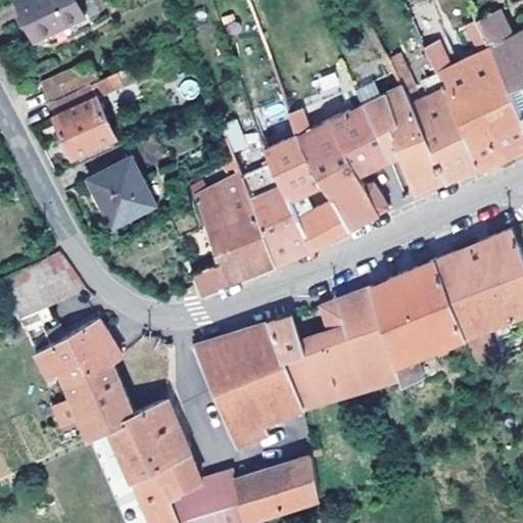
[(86,13),(79,0),(15,0),(16,0),(34,38),(86,13)]
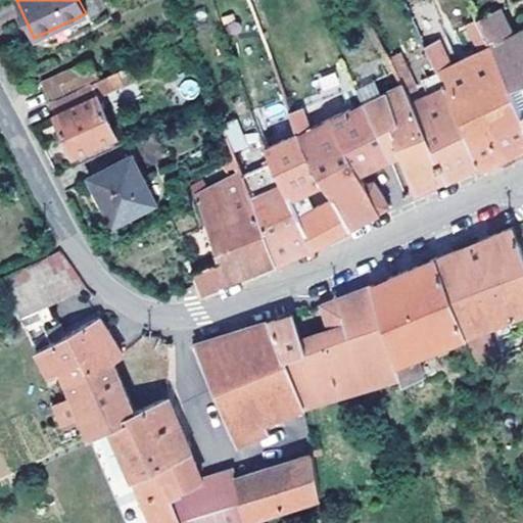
[(514,33),(501,5),(477,16),(479,21),(490,45),(514,33)]
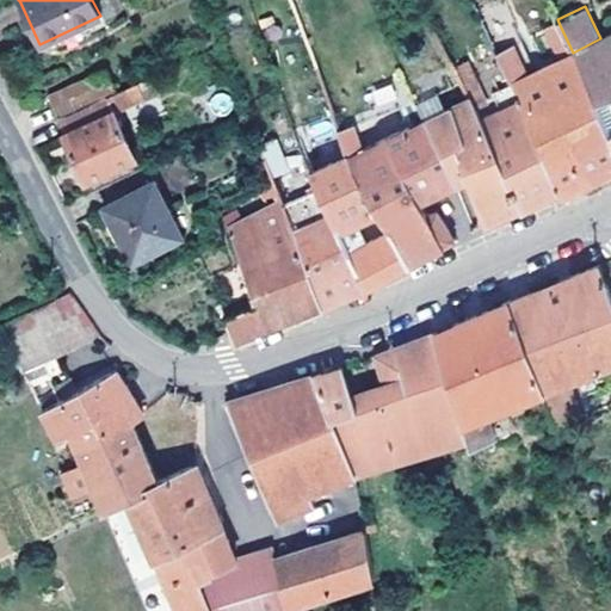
[(610,136),(573,53),(560,25),(538,35),(551,69),(529,79),(514,45),(497,53),(511,85),(559,190),(561,196),(610,170),(610,136)]
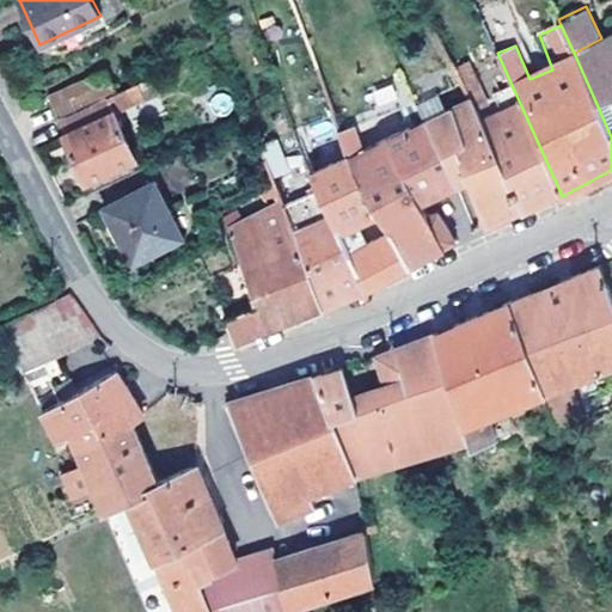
[(611,32),(601,38),(574,53),(611,136),(611,32)]
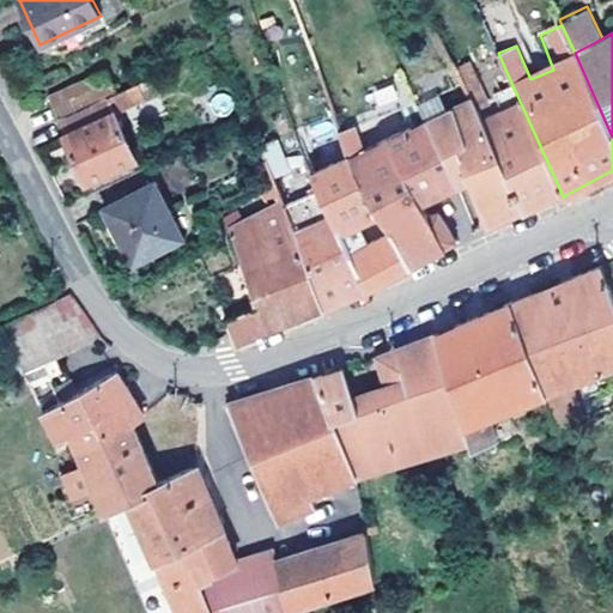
[(560,190),(513,85),(486,97),(471,64),(456,70),(461,80),(472,104),(521,208),(522,211),(532,205),(560,190)]
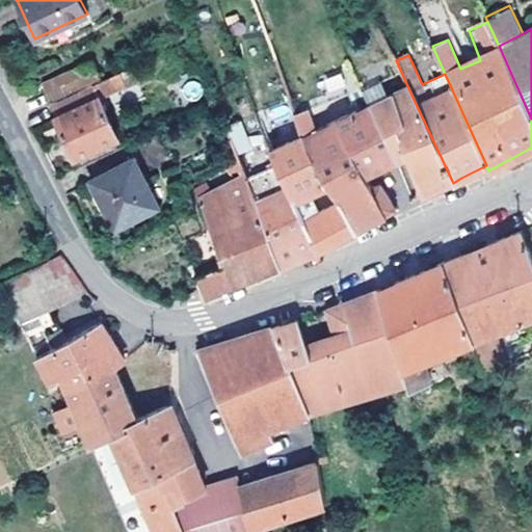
[(51,99),(100,76),(91,59),(44,82),(51,99)]
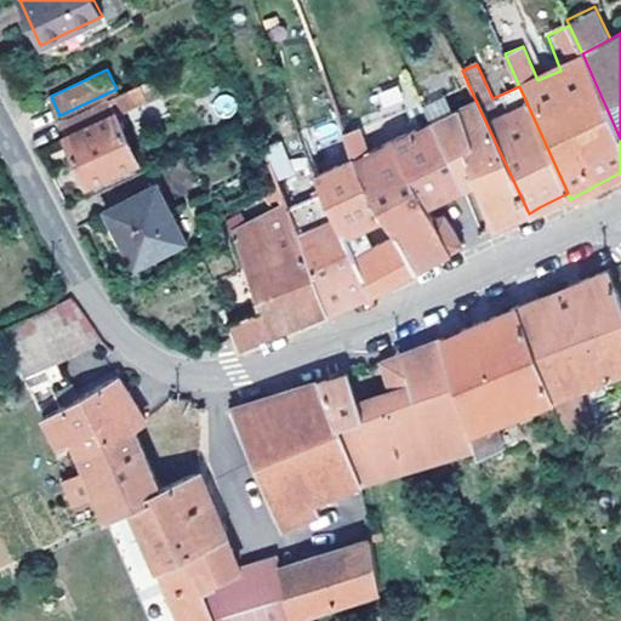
[(159,90),(153,78),(140,83),(146,97),(159,90)]
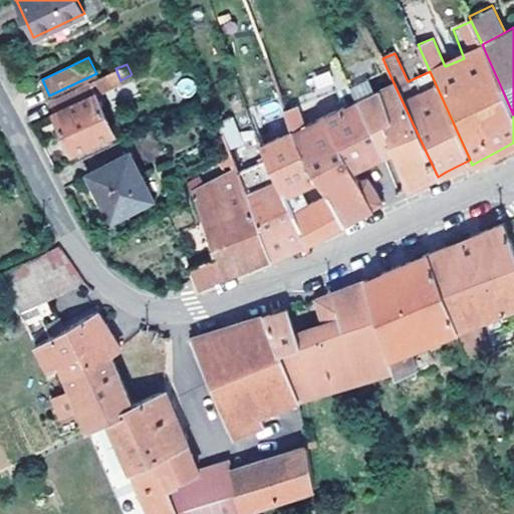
[(113,133),(94,92),(120,80),(115,68),(50,99),(56,111),(54,112),(72,152),(113,133)]
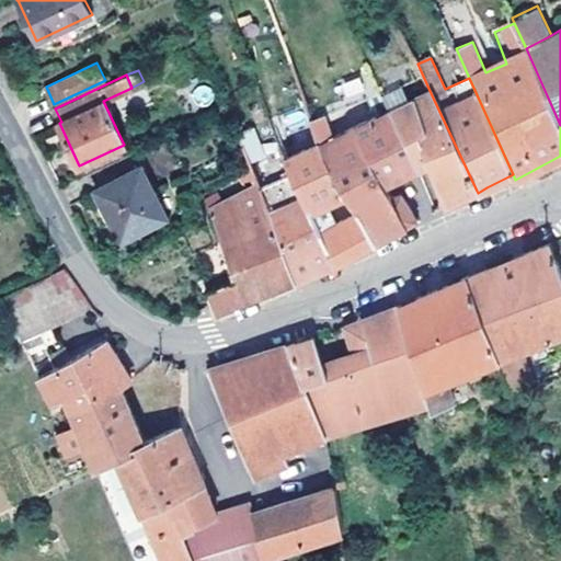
[(477,191),(432,95),(391,111),(418,168),(428,162),(445,205),(477,191)]
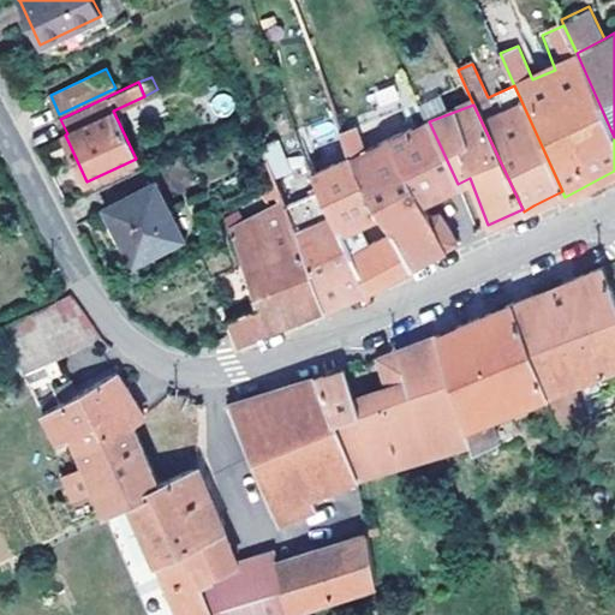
[(458,184),(429,121),(351,153),(351,156),(376,203),(400,192),(406,204),(418,198),(421,202),(422,202),(458,184)]
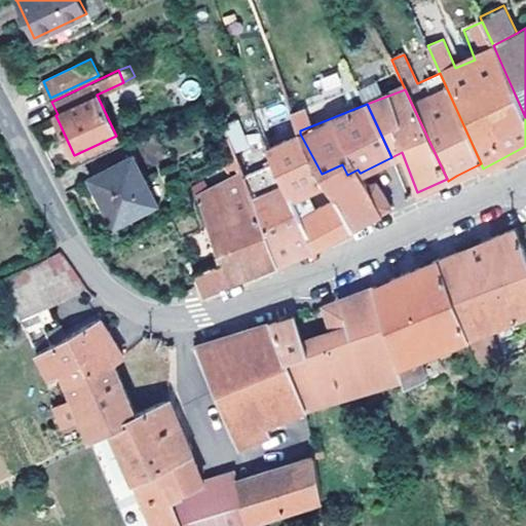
[(272,159),(314,248),(321,245),(352,226),(322,174),(300,134),(300,130),(293,111),(291,107),(271,116),(282,139),(265,146),(272,159)]
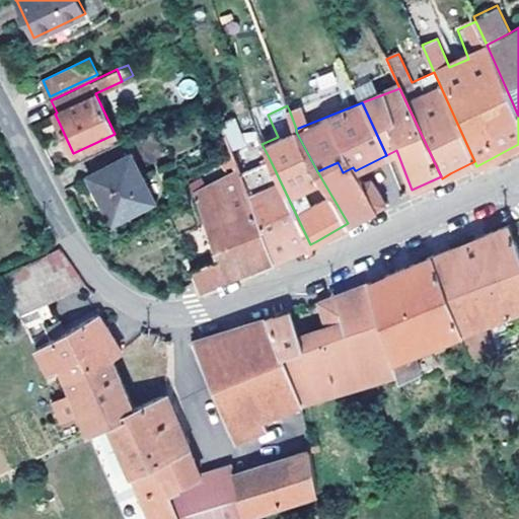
[(241,138),(232,116),(219,122),(228,144),(241,138)]
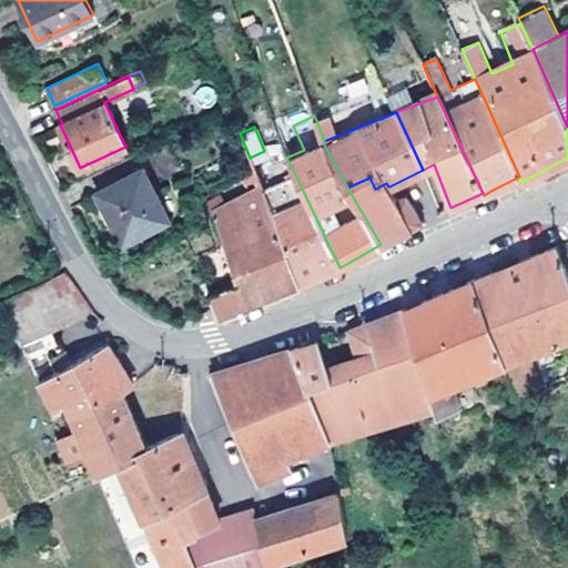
[(169,219),(142,169),(98,193),(120,235),(131,230),(134,235),(144,231),(169,219)]
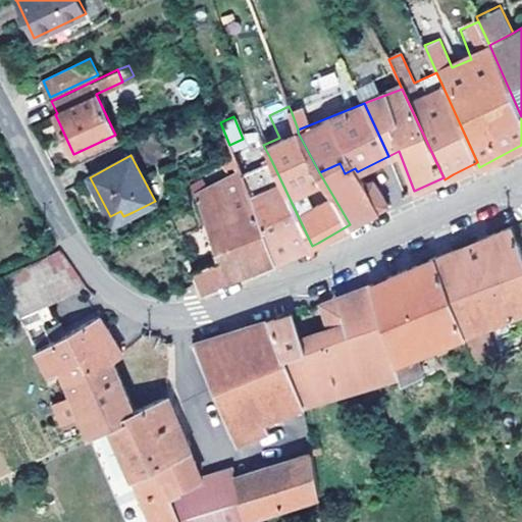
[(275,262),(240,172),(233,157),(223,162),(230,179),(196,196),(216,260),(193,268),(201,293),(205,291),(255,270),(275,262)]
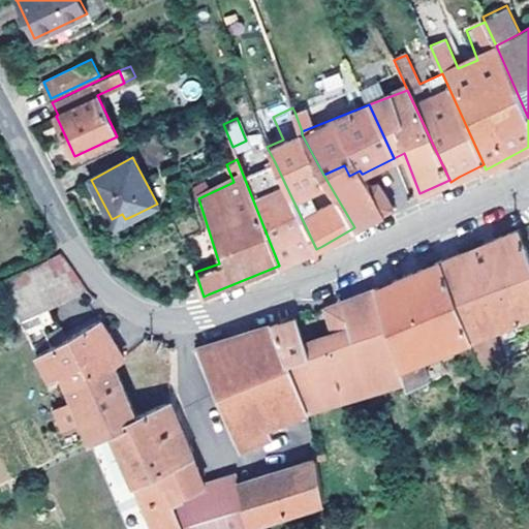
[(316,249),(274,160),(243,175),(279,266),(309,252),(316,249)]
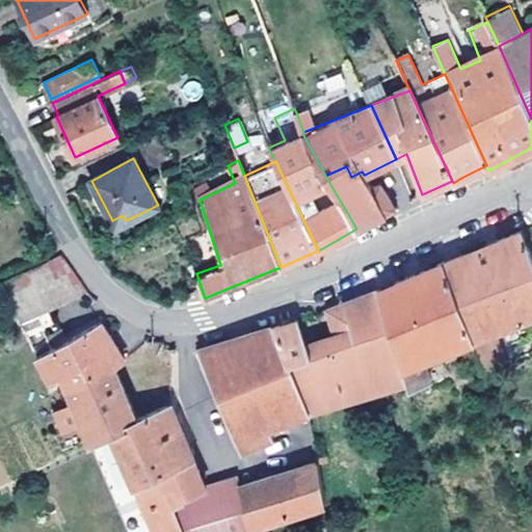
[(396,208),(380,184),(371,186),(365,175),(364,175),(362,171),(351,177),(346,166),(325,176),(356,229),(390,211),(396,208)]
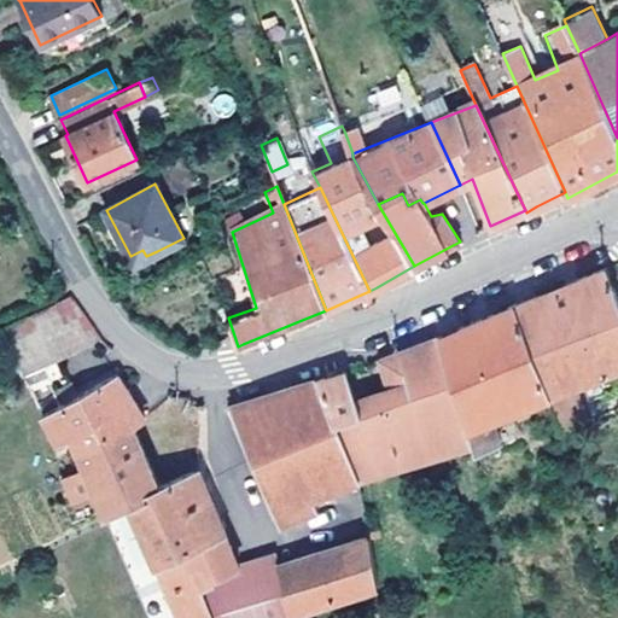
[(146,256),(143,250),(130,256),(134,263),(146,256)]
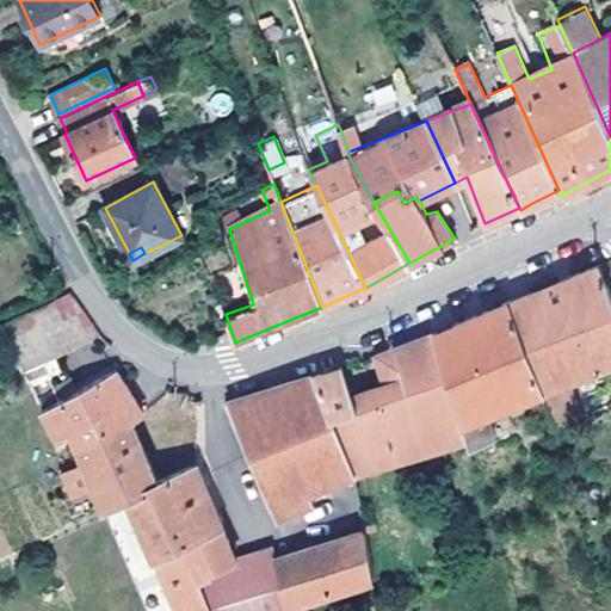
[(610,363),(610,290),(600,263),(560,279),(508,300),(541,386),(548,406),(556,427),(580,418),(566,381),(576,376),(605,365),(610,363)]
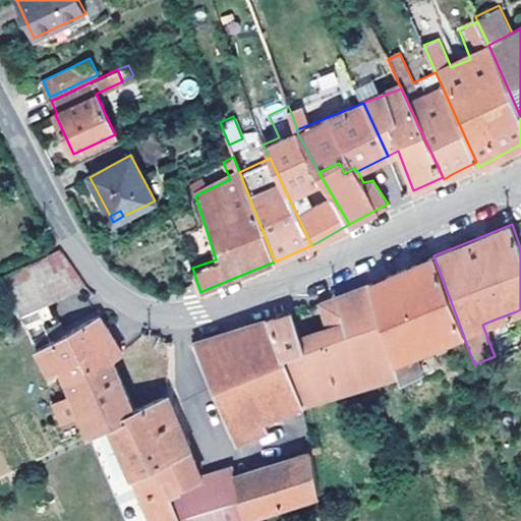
[(18,316),(87,286),(60,247),(1,275),(18,316)]
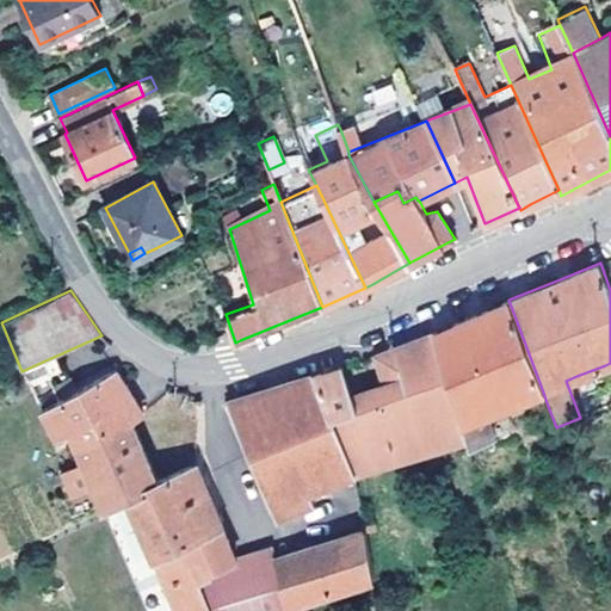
[(541,386),(508,300),(460,321),(434,332),(462,425),(468,442),(481,437),(489,434),(501,430),(492,405),(541,386)]
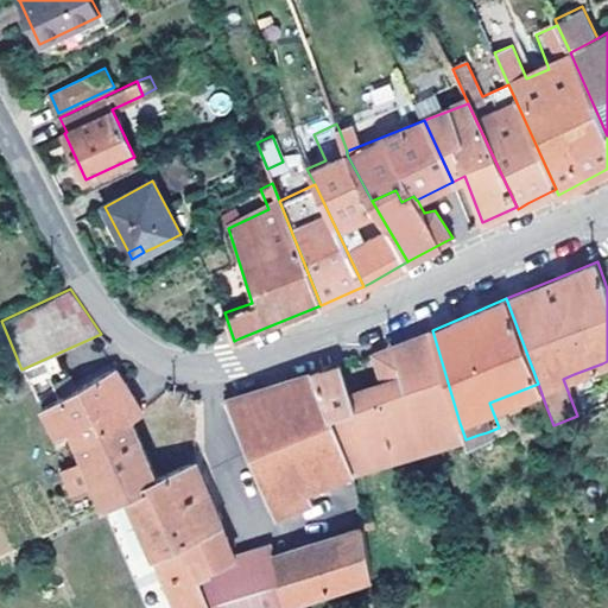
[(460,423),(432,330),(388,348),(374,353),(384,381),(352,392),(356,405),(330,415),(353,468),(460,423)]
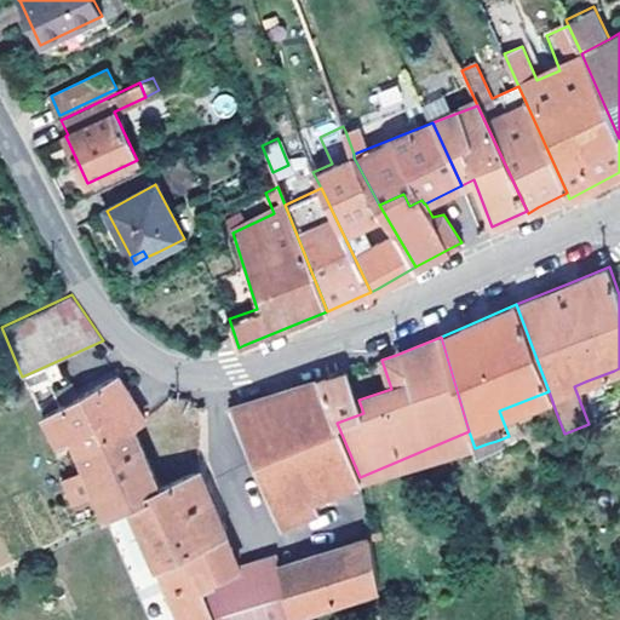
[(359,400),(348,371),(327,378),(317,380),(337,423),(363,413),(359,400)]
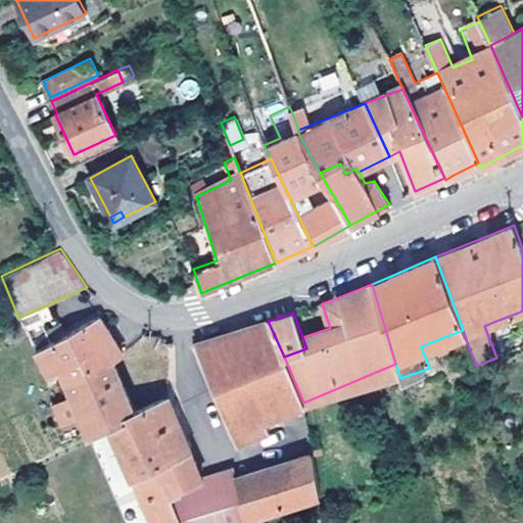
[(498,336),(522,326),(518,313),(493,322),(498,336)]
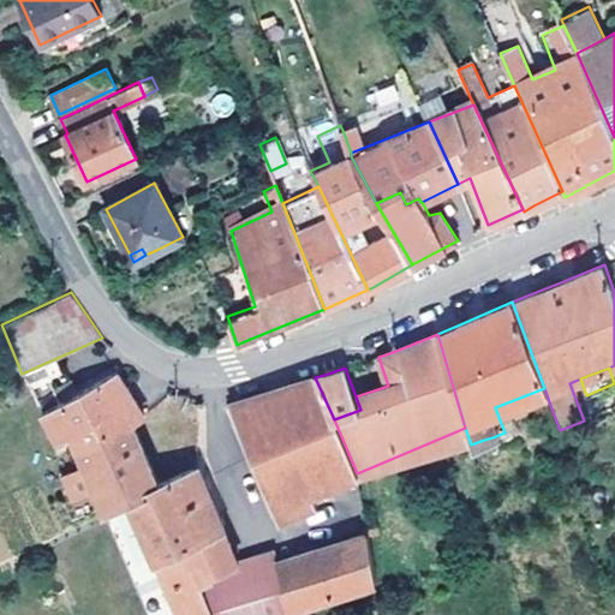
[(70,434),(100,415),(99,411),(130,393),(117,371),(42,412),(58,441),(70,434)]
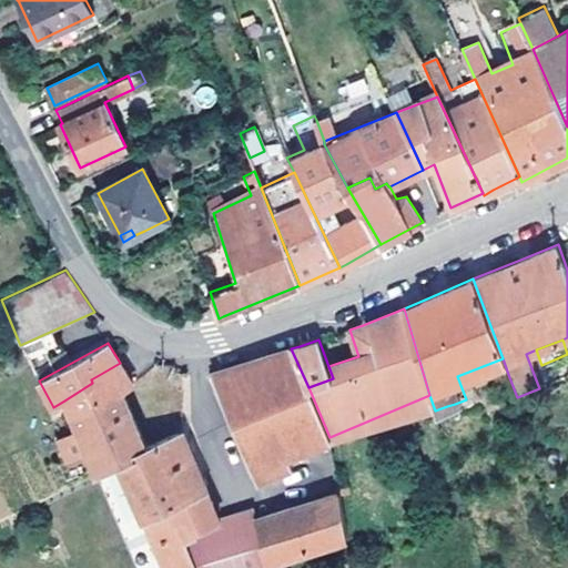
[(330,437),(308,387),(291,348),(214,372),(260,479),(294,466),(288,454),(330,437)]
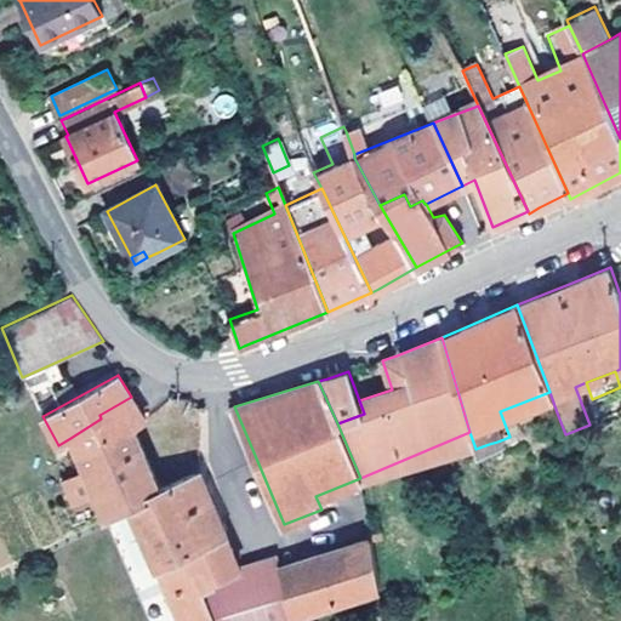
[(161,489),(134,427),(144,419),(131,397),(100,415),(101,419),(70,438),(106,519),(131,506),(161,489)]
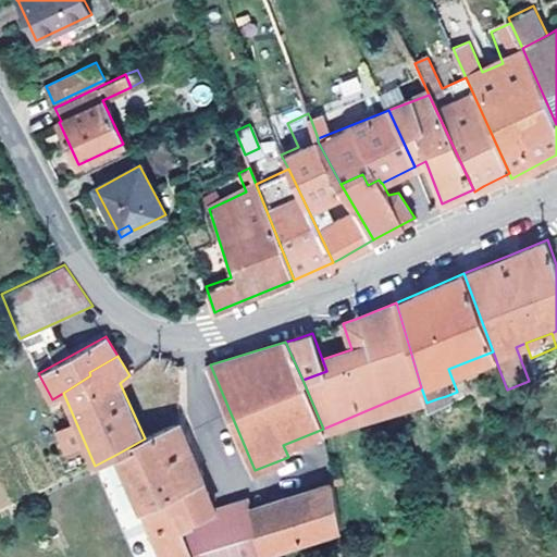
[(450,407),(446,396),(438,398),(443,410),(450,407)]
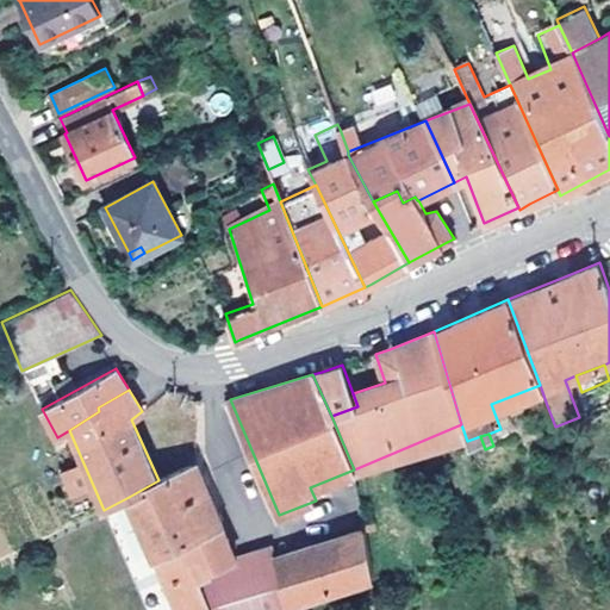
[(269,609),(372,577),(365,531),(274,559),(277,566),(218,587),(201,552),(229,540),(201,478),(207,475),(201,461),(195,464),(159,480),(129,497),(178,609),(269,609)]
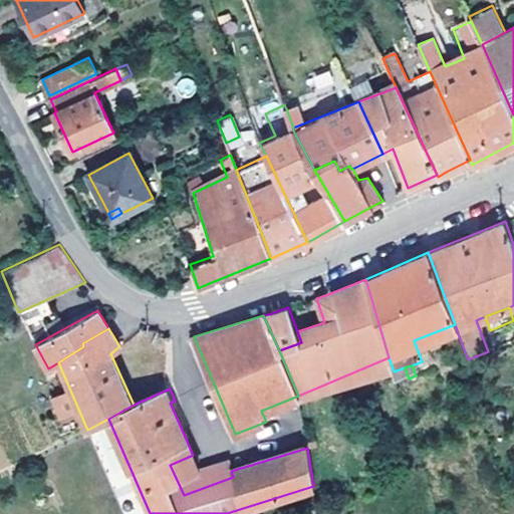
[(93,435),(113,498),(127,494),(107,431),(93,435)]
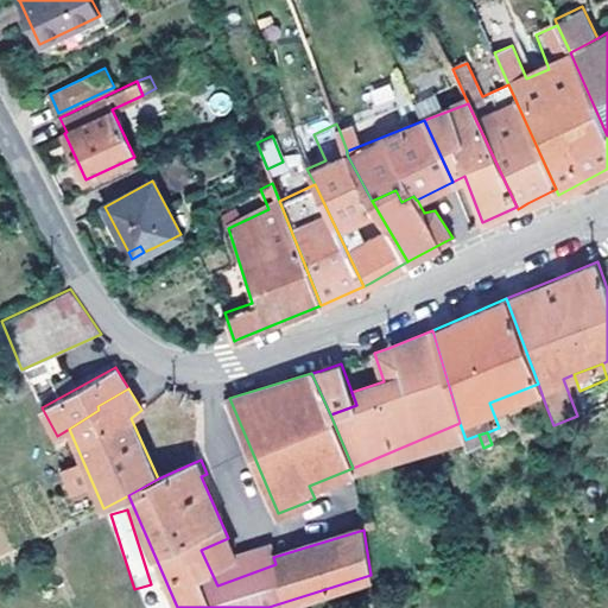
[(375,527),(373,517),(361,518),(363,530),(375,527)]
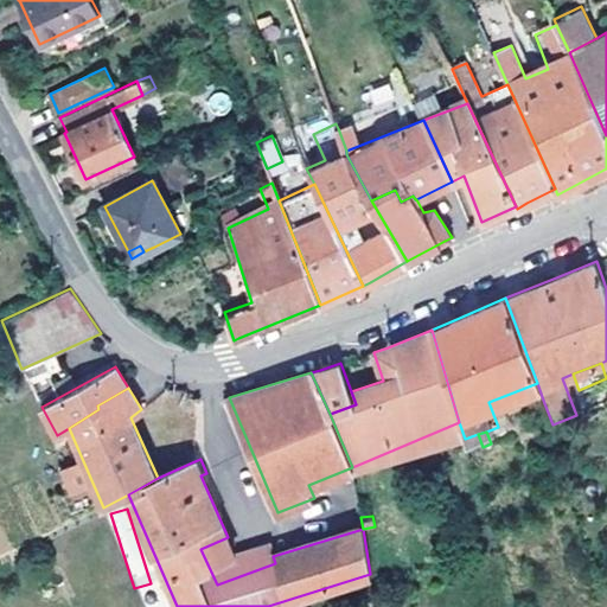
[(241,567),(228,537),(200,549),(217,585),(275,563),(273,556),(241,567)]
